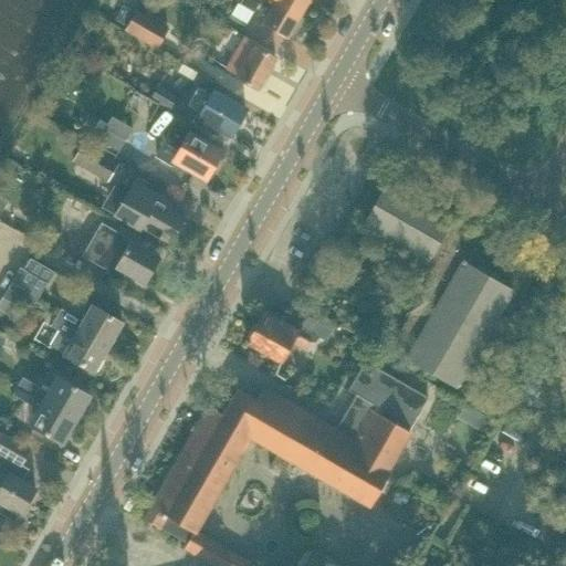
[(286,39),(302,14),(276,0),(242,0),(240,4),(254,12),(260,3),(269,10),(261,23),(286,39)]
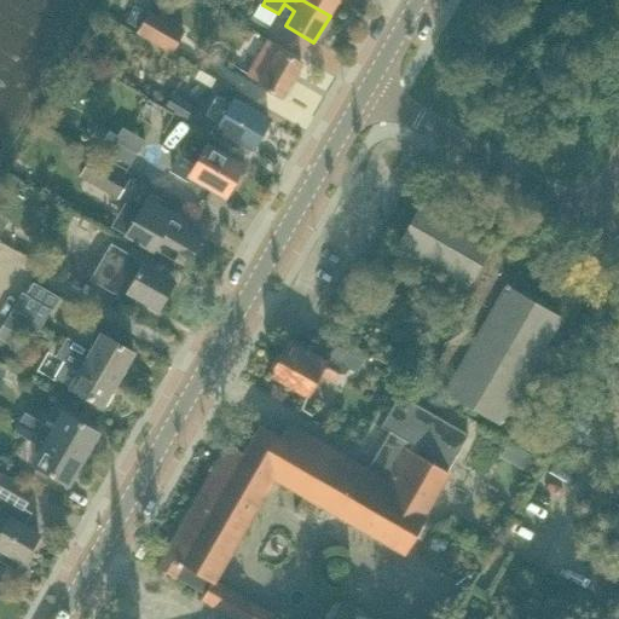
[(302,0),(330,16),(337,0),(302,0)]
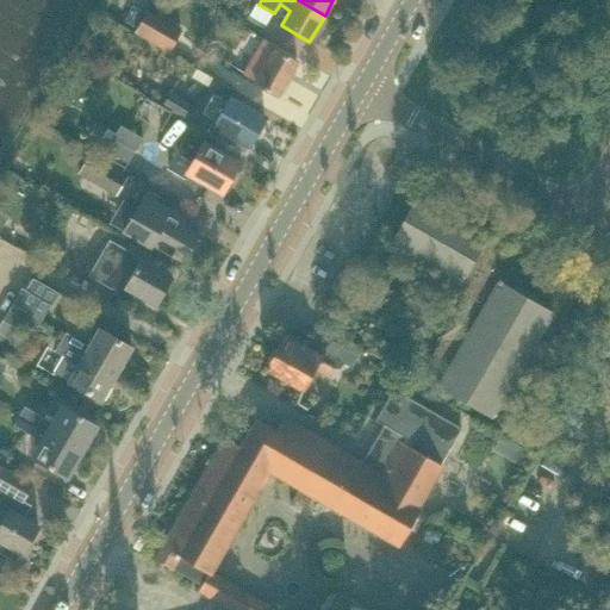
[(182,32),(151,13),(148,11),(135,33),(169,54),(182,32)]
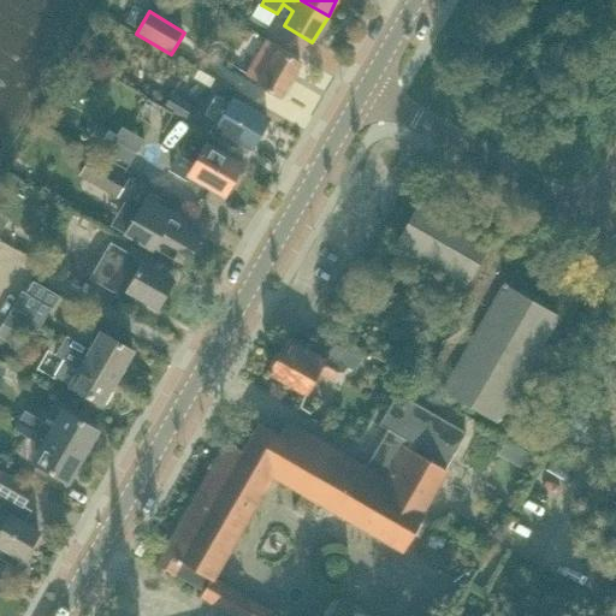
[(277,49),(278,48),(278,47),(266,40),(246,75),(258,82),(256,83),(280,98),(301,64),(277,49)]
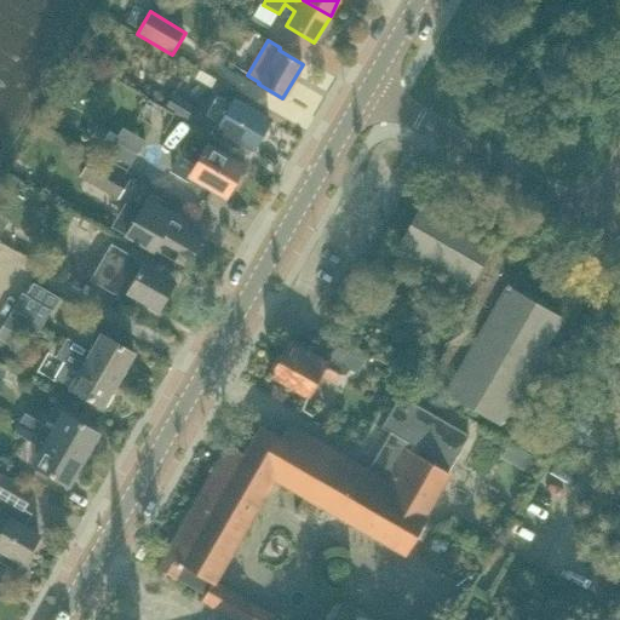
[(173,93),(165,108),(193,125),(201,109),(173,93)]
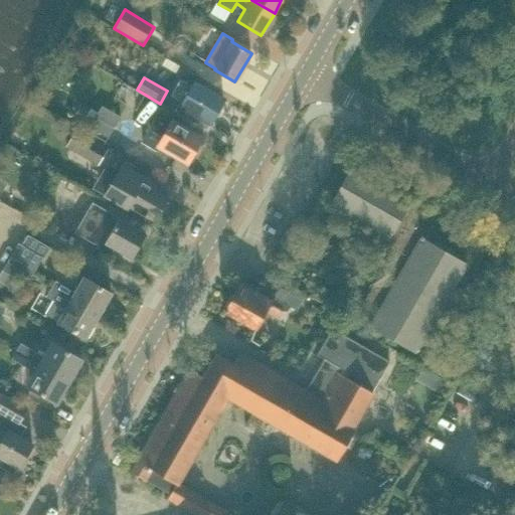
[(223,101),(193,82),(190,86),(180,79),(171,96),(181,103),(180,106),(211,123),(223,101)]
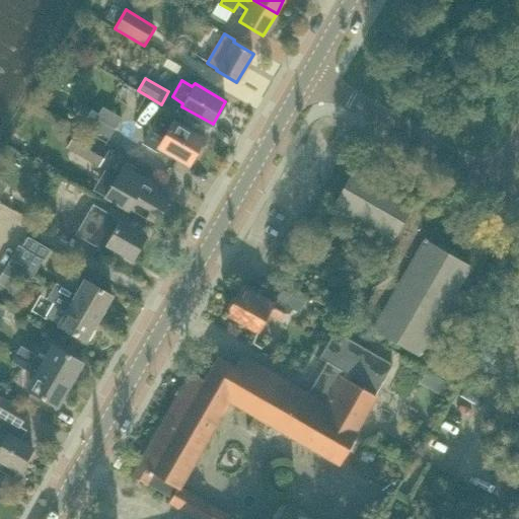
[(103,107),(91,128),(108,139),(122,118),(103,107)]
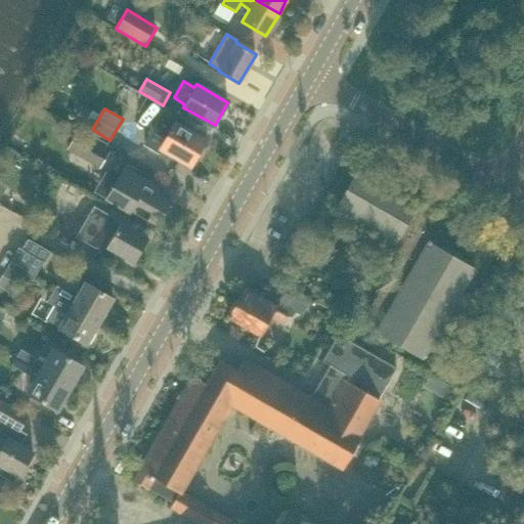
[(151,131),(144,143),(160,153),(163,147),(191,165),(205,141),(174,124),(173,125),(160,117),(151,131)]
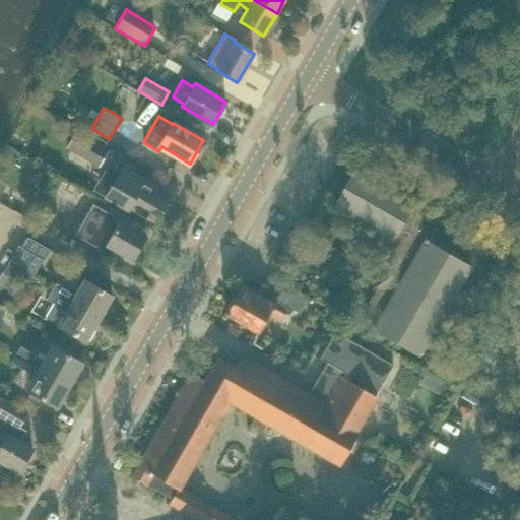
[(77,130),(66,147),(100,168),(110,150),(77,130)]
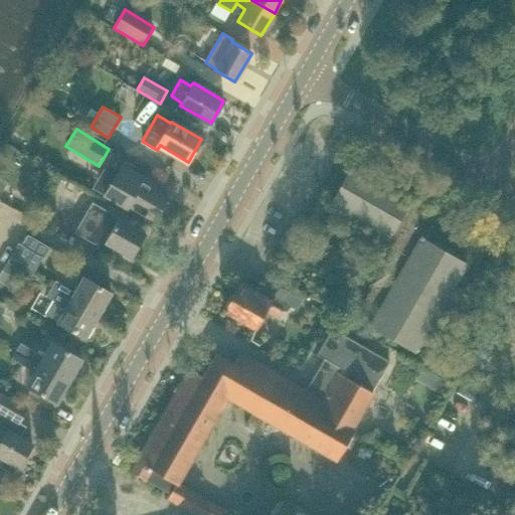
[(465,287),(489,244),(410,198),(411,197),(354,163),(327,209),(394,248),(357,313),(372,322),(370,326),(413,351),(456,281),(465,287)]
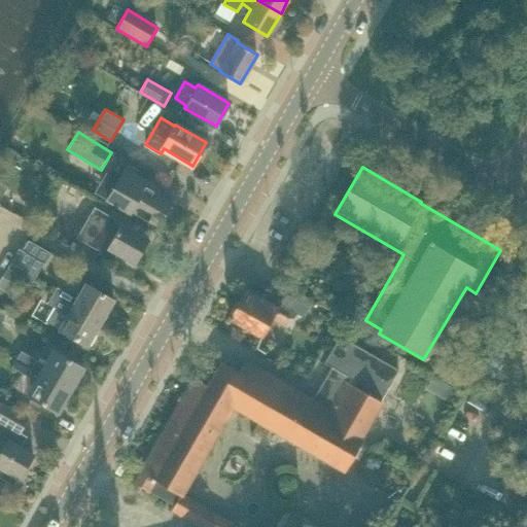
[(153,185),(131,173),(125,169),(107,200),(130,213),(132,210),(157,225),(171,202),(150,189),(153,185)]
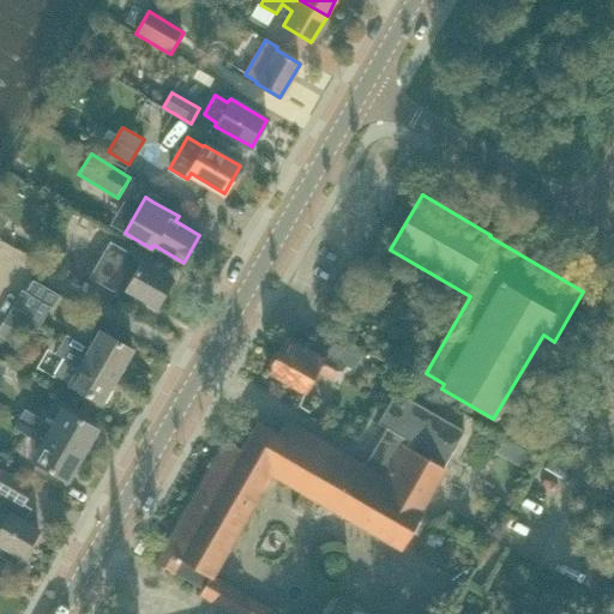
[(152,307),(152,306),(157,308),(174,280),(152,268),(154,266),(143,260),(112,242),(91,277),(133,301),(136,298),(152,307)]
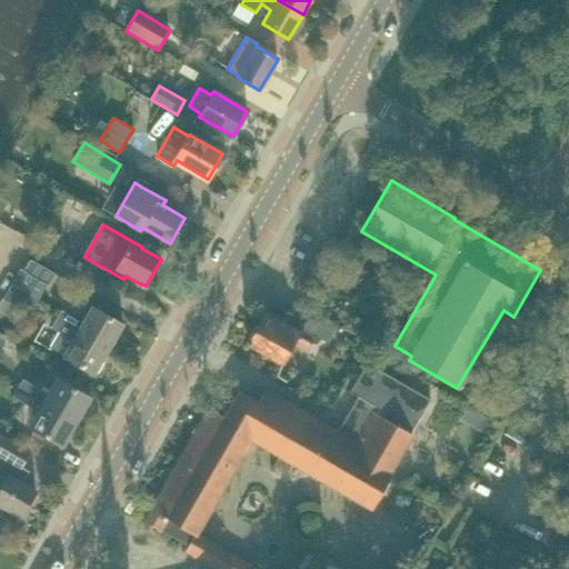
[(50,286),(57,273),(31,260),(25,272),(50,286)]
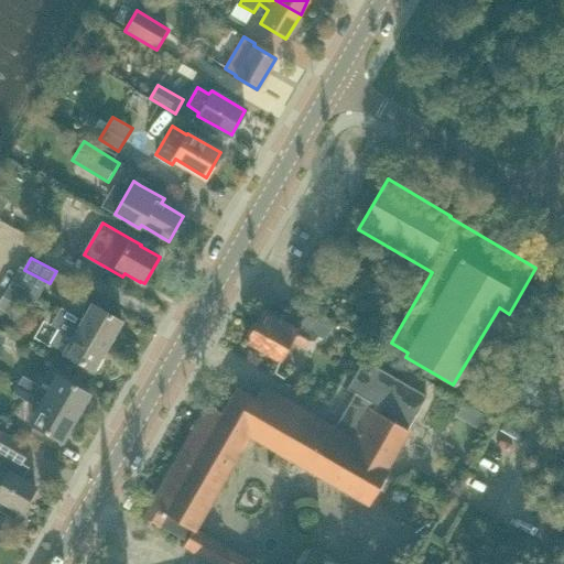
[(0,300),(0,307),(13,316),(23,299),(7,289),(0,300)]
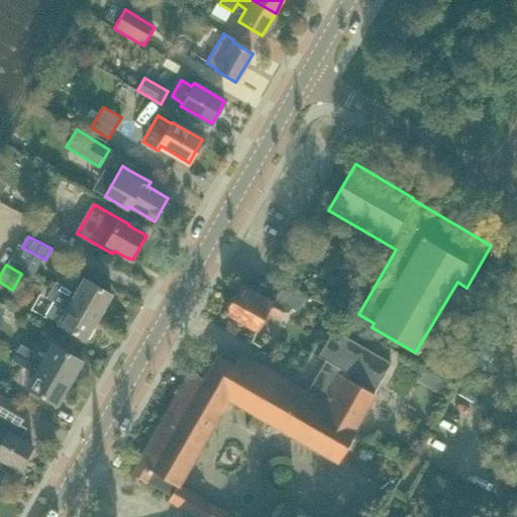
[(52,290),(99,317),(112,295),(83,278),(75,293),(57,282),(52,290)]
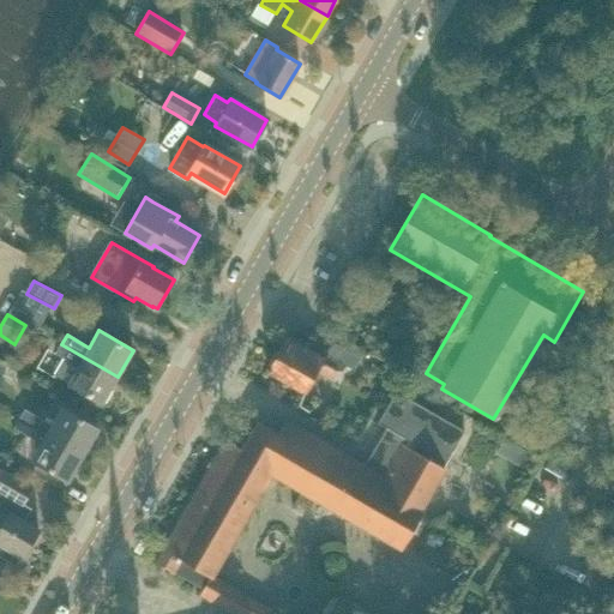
[(304,344),(302,347),(284,337),(266,369),(305,391),(315,372),(331,380),(336,369),(337,371),(342,363),(354,371),(361,357),(335,343),(326,357),(304,344)]
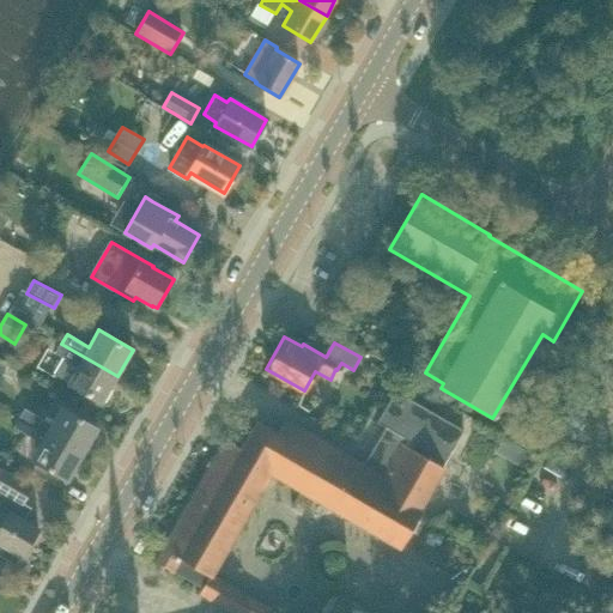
[(102,402),(117,376),(61,344),(55,353),(64,358),(55,375),(68,382),(67,383),(102,402)]
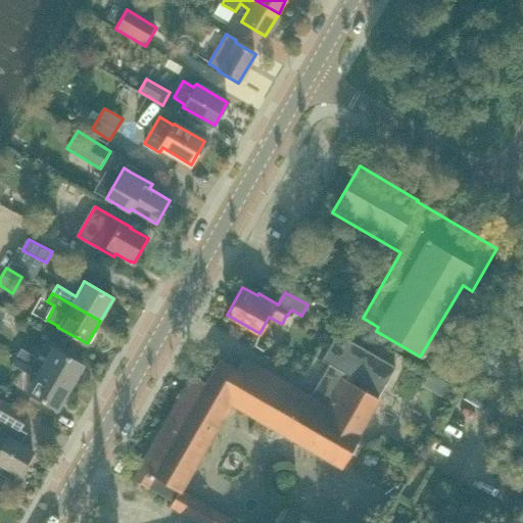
[(171,505),(202,522),(230,522),(232,521),(179,490),(228,403),(340,468),(363,429),(361,428),(377,399),(375,399),(393,368),(335,334),(320,361),(327,365),(310,396),(243,359),(237,370),(219,360),(206,382),(192,374),(133,478),(147,486),(147,485),(173,501),(171,505)]
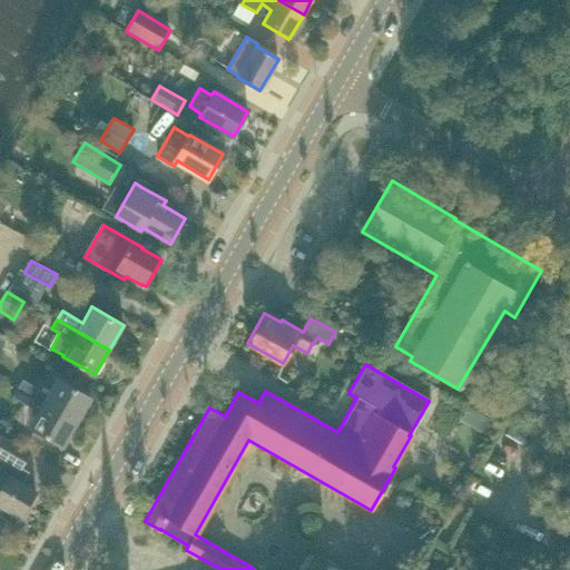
[(17,390),(77,423),(90,399),(57,379),(47,394),(22,380),(17,390)]
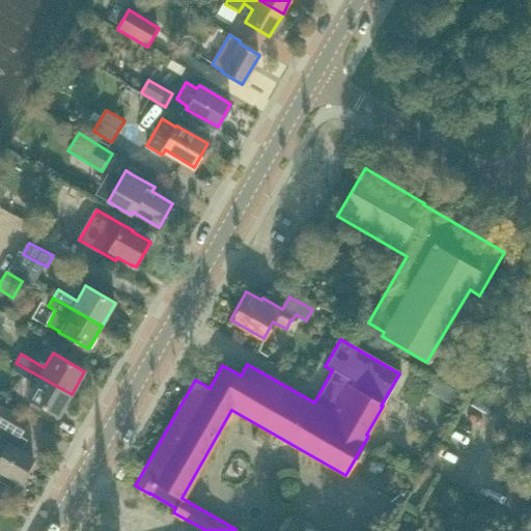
[(58,416),(72,394),(16,363),(12,369),(34,384),(27,397),(58,416)]
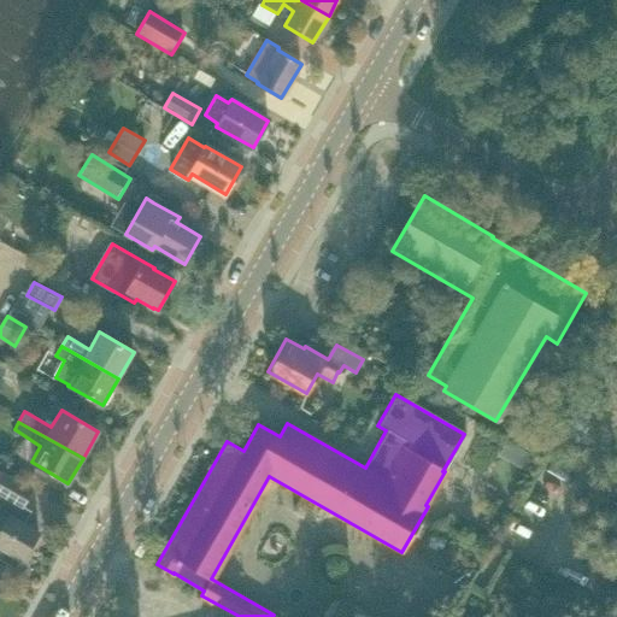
[(533,457),(519,450),(512,463),(526,470),(533,457)]
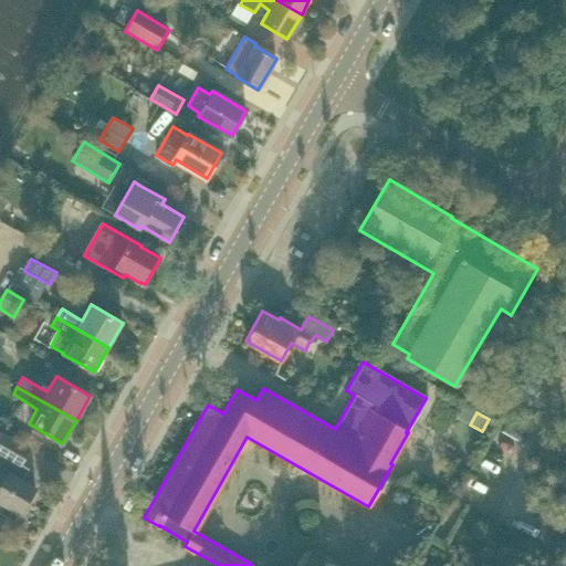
[(35,489),(21,481),(29,470),(22,465),(31,450),(0,432),(0,454),(2,456),(0,458),(0,511),(14,520),(19,512),(21,514),(35,489)]
